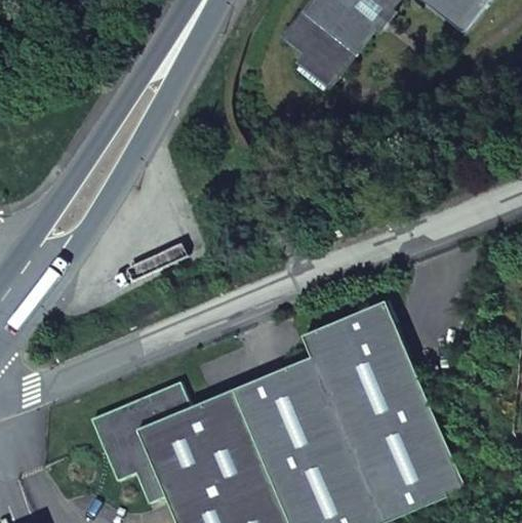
[(419,0),(464,36),(491,0),(324,0),(311,17),(307,13),(285,42),(308,61),(334,81),(356,53),(353,49),(369,27),(373,31),(397,0),(419,0)]
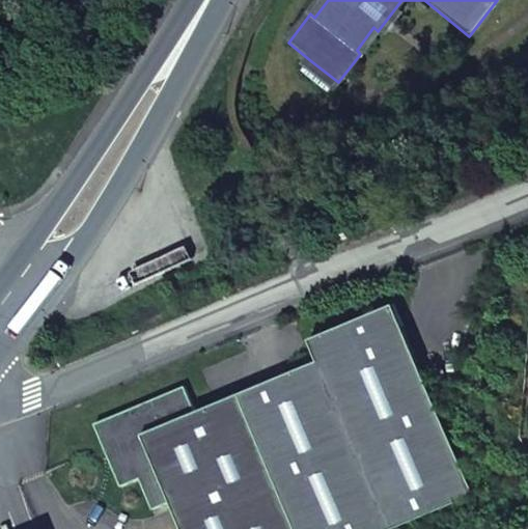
[(328,0),(321,0),(310,14),(314,18),(328,0)]
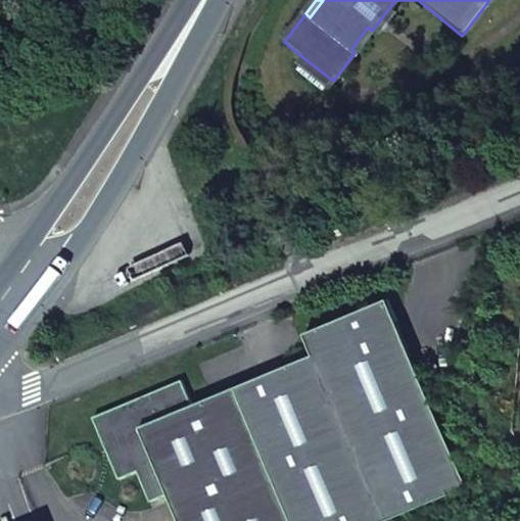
[(355,53),(372,31),(368,27),(351,49),(355,53)]
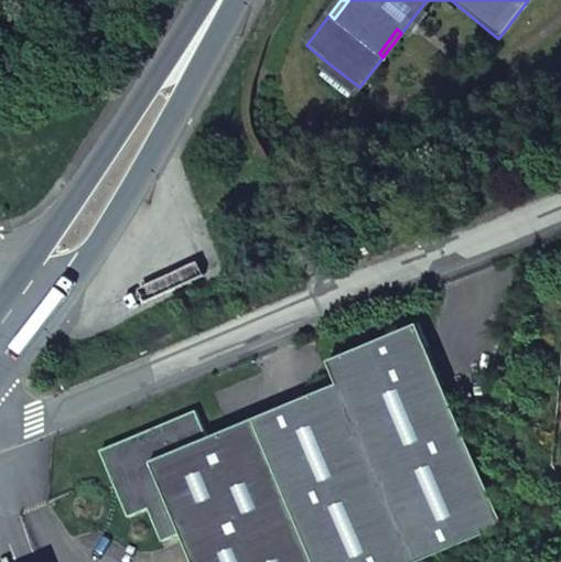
[(347,104),(359,87),(331,65),(317,82),(347,104)]
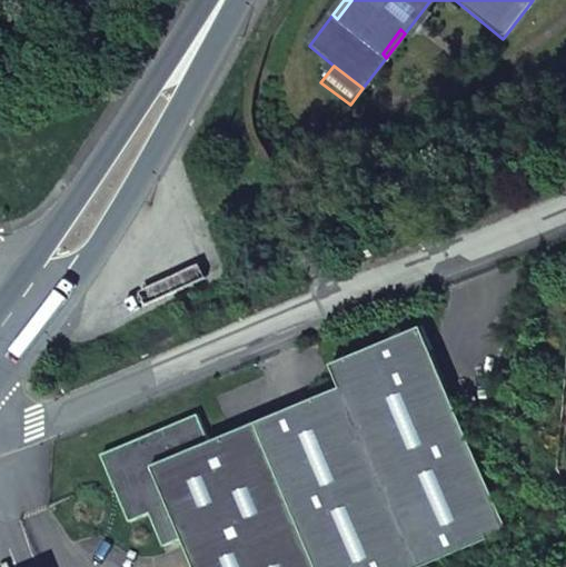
[(417,566),(503,533),(418,326),(327,364),(337,387),(205,440),(192,413),(107,448),(108,451),(102,466),(113,470),(120,487),(112,491),(125,519),(145,511),(158,544),(178,536),(190,566),(417,566)]
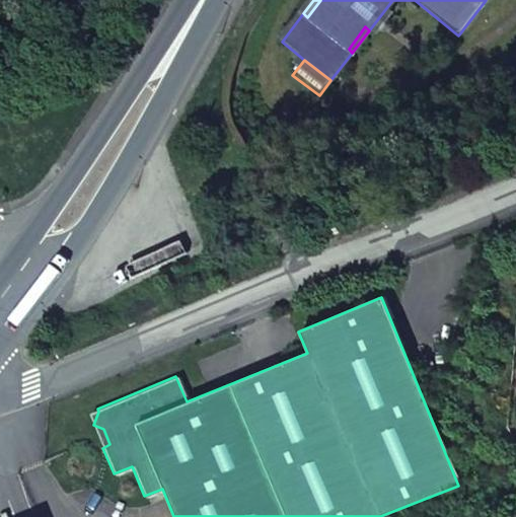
[(98,412),(97,409),(88,413),(93,425),(98,412)]
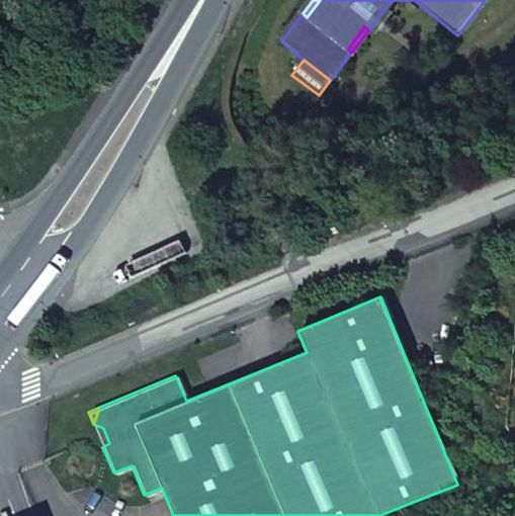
[(103,428),(93,424),(102,447),(109,443),(103,428)]
